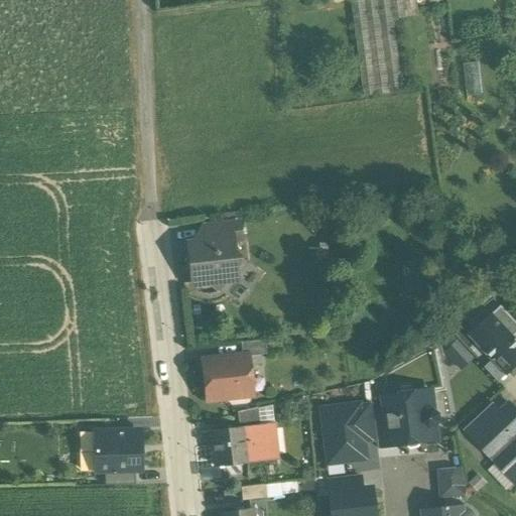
[(352,0),(354,11),(391,6),(394,19),(406,17),(406,10),(418,8),(416,0),(352,0)]
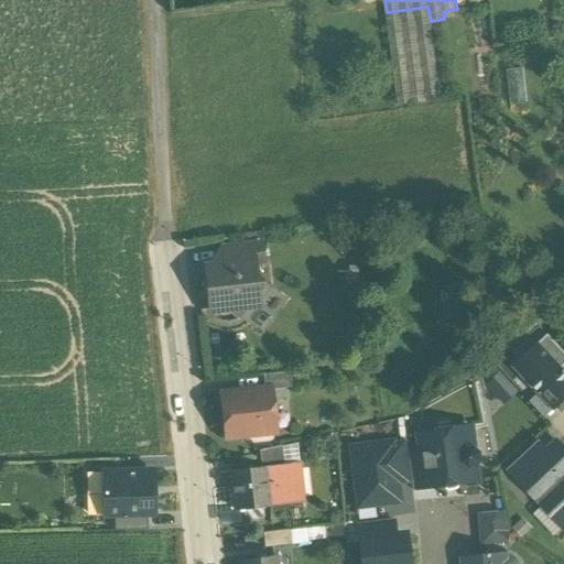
[(427,7),(387,12),(399,105),(440,99),(427,7)]
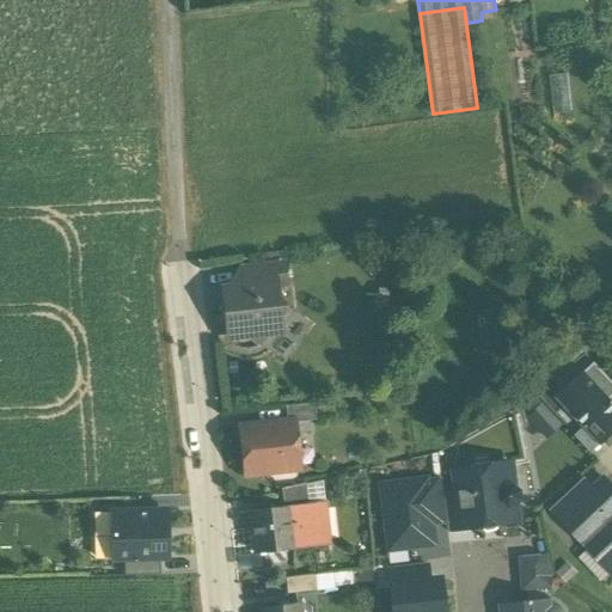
[(285,264),(242,269),(244,286),(276,282),(276,285),(287,283),(285,264)]
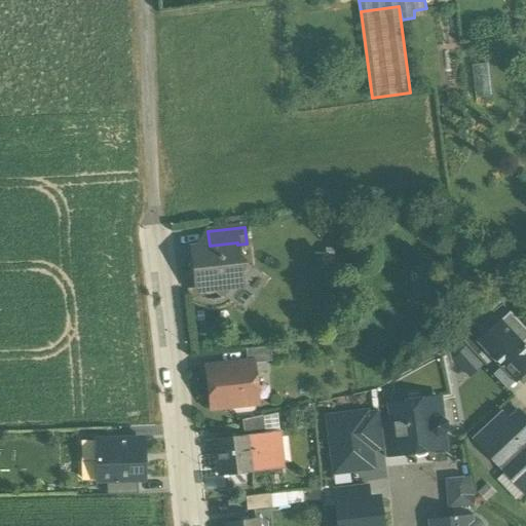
[(210,246),(194,248),(196,262),(194,262),(195,274),(197,274),(198,289),(215,287),(223,294),(230,285),(242,284),(240,272),(249,263),(238,255),(237,245),(237,242),(210,246)]
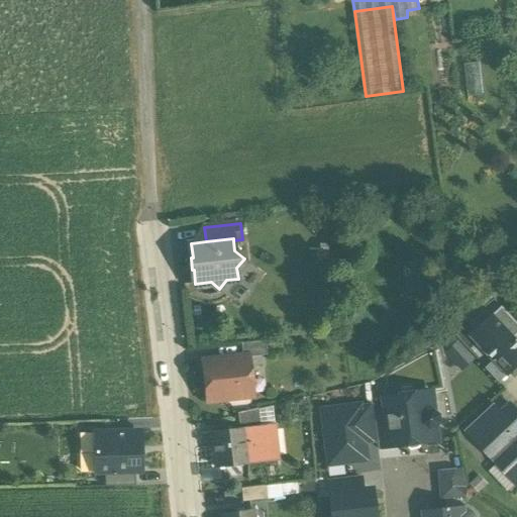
[(516,322),(502,307),(493,315),(515,338),(516,336),(516,322)]
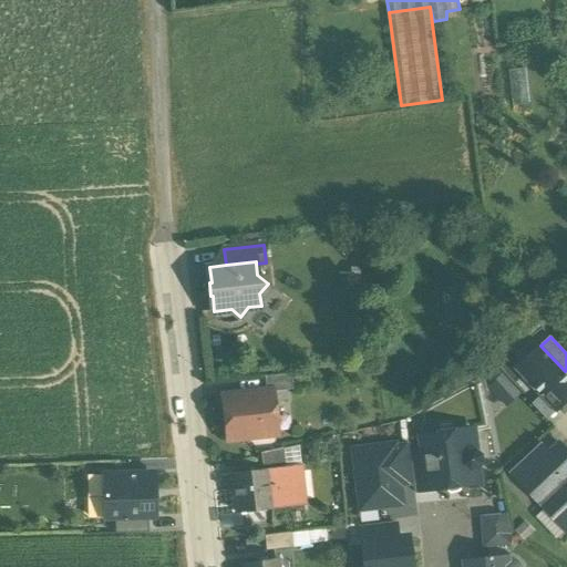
[(543,395),(558,412),(566,403),(566,372),(565,371),(540,346),(517,369),(543,395)]
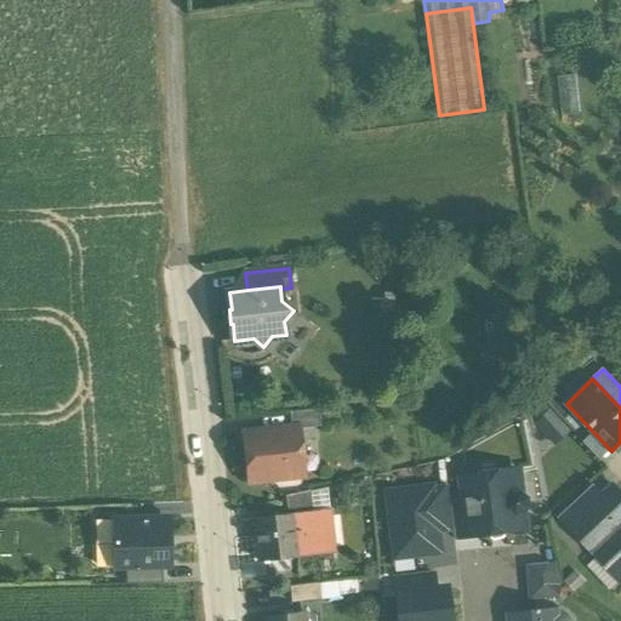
[(320,409),(290,412),(292,428),(300,427),(300,428),(322,426),(320,409)]
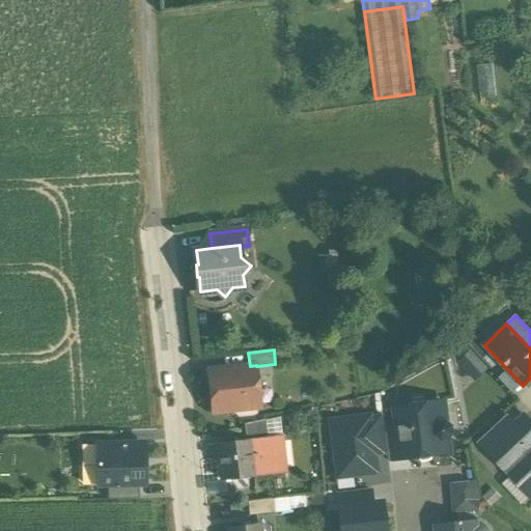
[(475,382),(488,369),(471,351),(457,363),(475,382)]
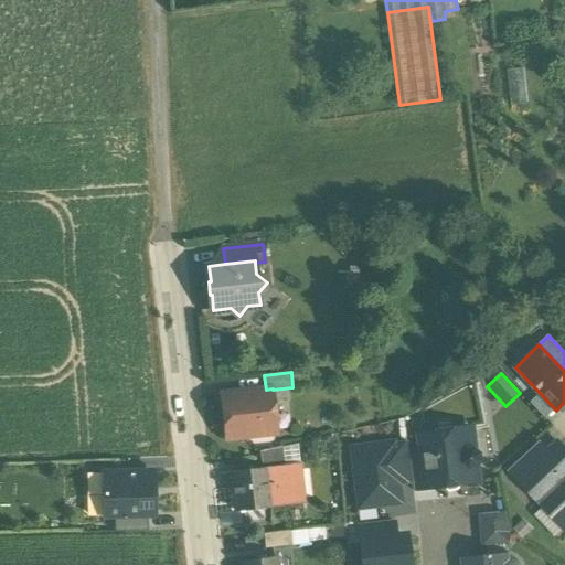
[(266,390),(223,394),(228,439),(277,434),(273,390),(273,388),(266,390)]
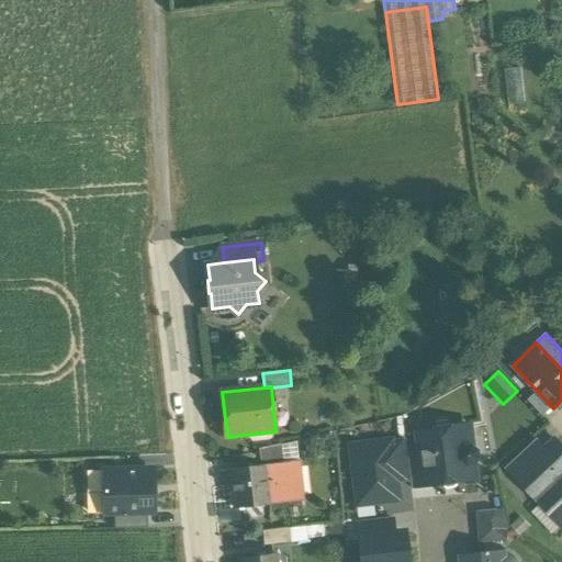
[(543,418),(553,408),(538,392),(527,402),(543,418)]
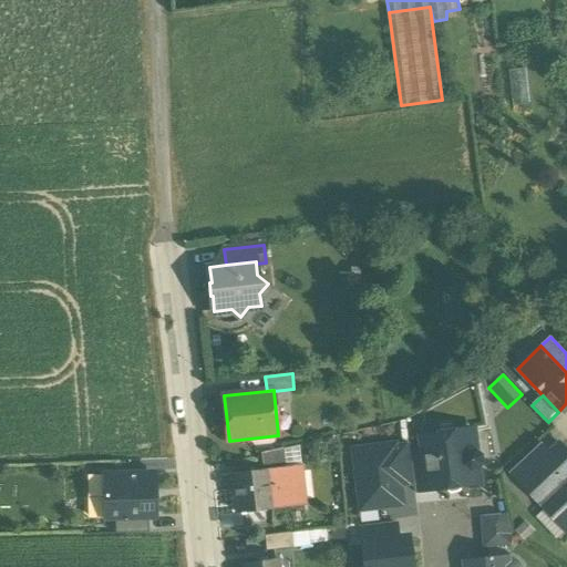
[(471,431),(467,429),(440,432),(436,435),(422,437),(423,452),(429,491),(442,490),(442,488),(481,483),(480,468),(481,468),(485,463),(484,456),(478,452),(477,452),(474,431),(471,431)]
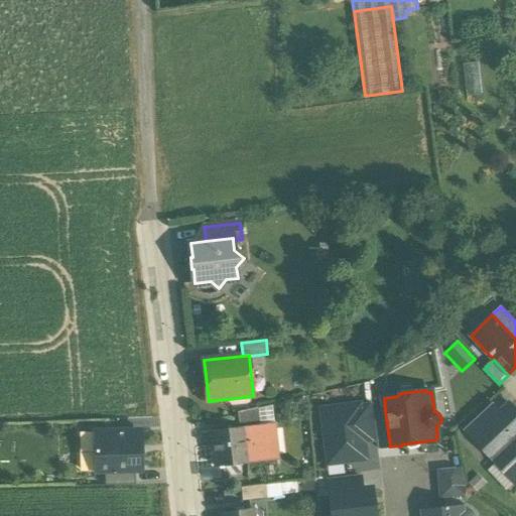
[(461,426),(472,437),(500,412),(490,400),(461,426)]
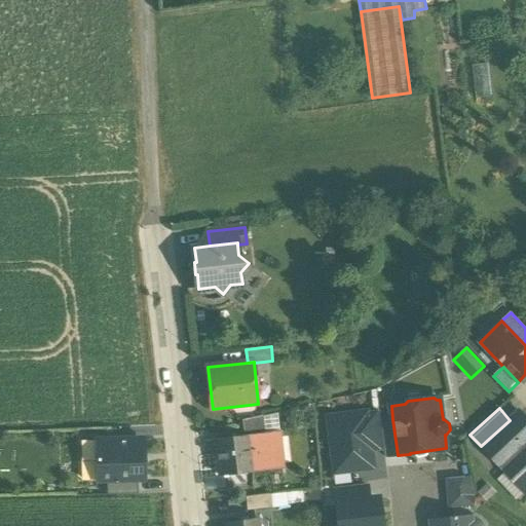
[(525,418),(519,411),(510,420),(481,446),(502,470),(525,447),(525,418)]
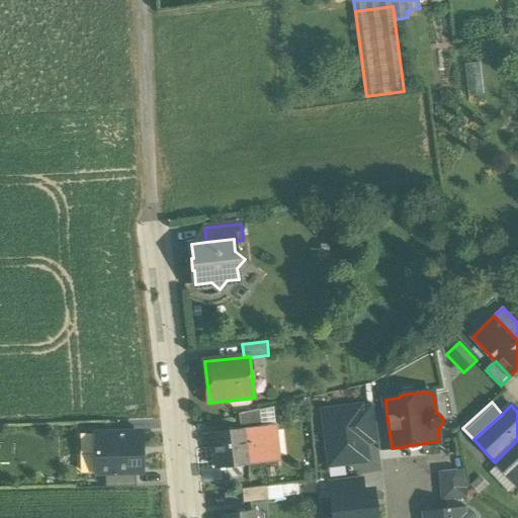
[(361,406),(322,411),(328,459),(341,458),(341,460),(346,464),(353,463),(357,459),(363,458),(365,456),(364,445),(361,408),(361,406)]
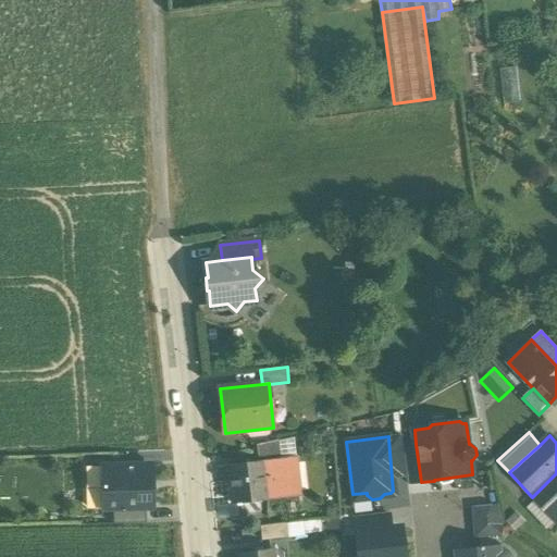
[(401,436),(388,438),(392,479),(407,477),(403,445),(401,436)]
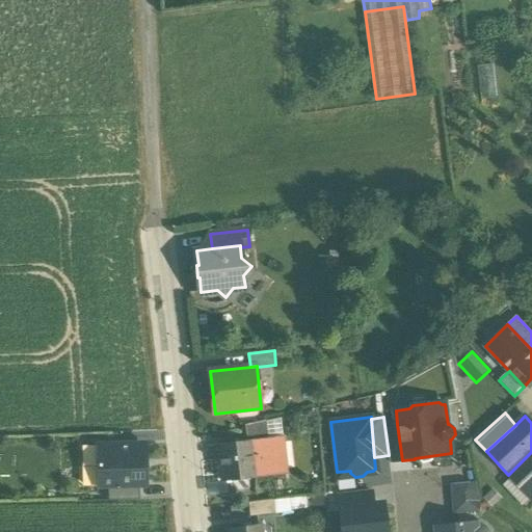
[(384,425),(389,455),(390,462),(402,460),(397,424),(384,425)]
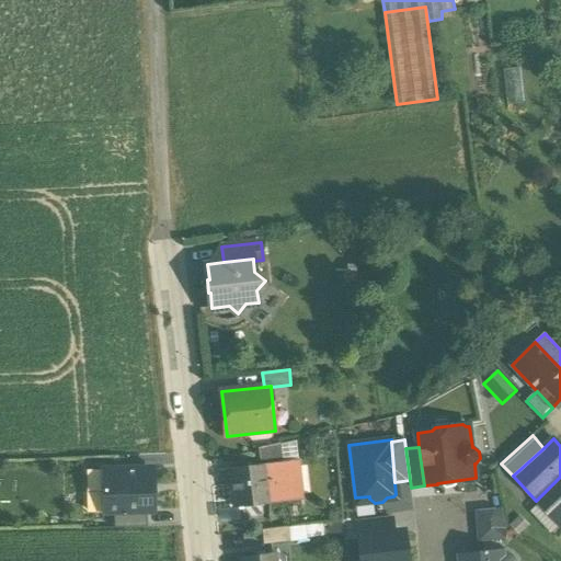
[(297,461),(264,466),(268,503),(301,499),(297,461)]
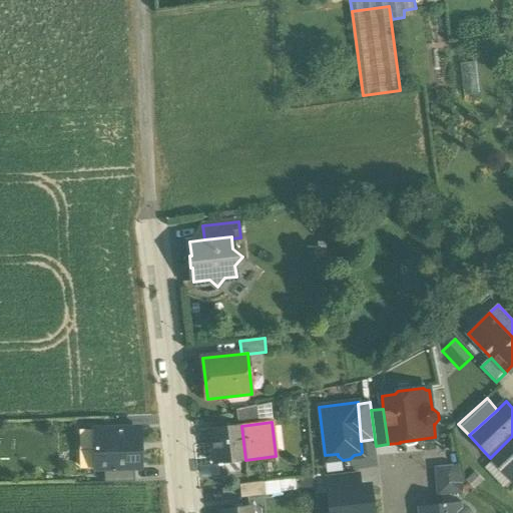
[(241,426),(211,429),(216,464),(245,460),(241,426)]
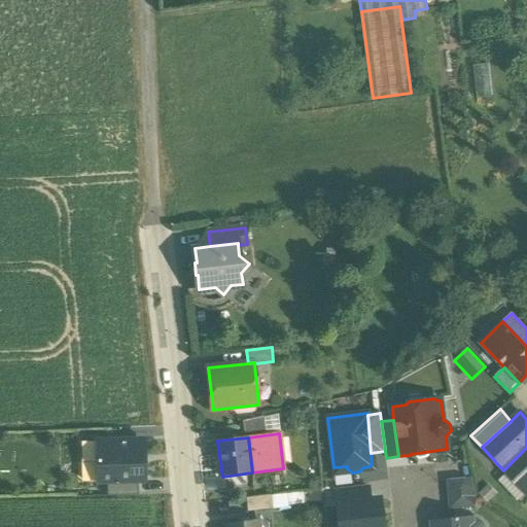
[(138,482),(145,482),(144,441),(80,442),(80,462),(94,462),(95,483),(96,483),(107,483),(138,482)]
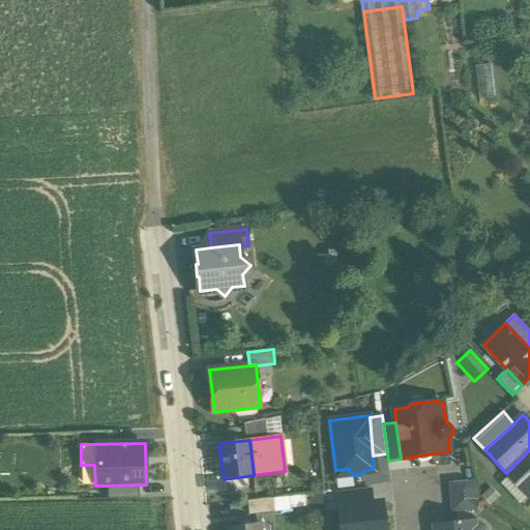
[(529,450),(506,472),(527,495),(529,492),(529,450)]
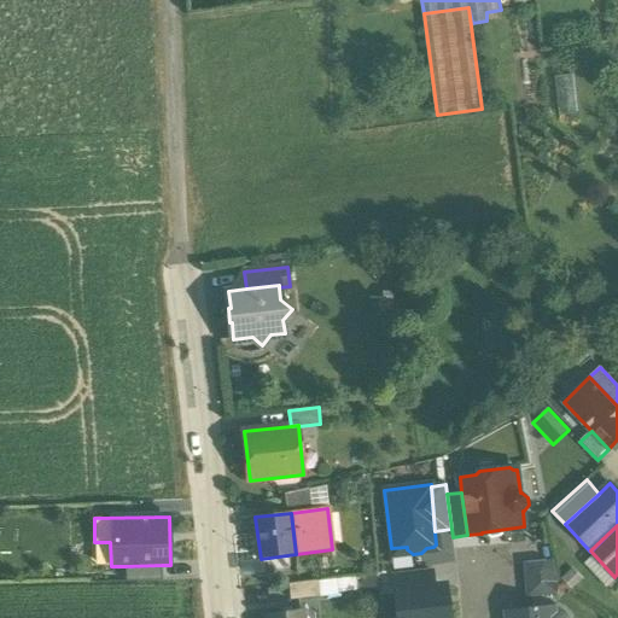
[(244,560),(245,573),(266,571),(264,558),(244,560)]
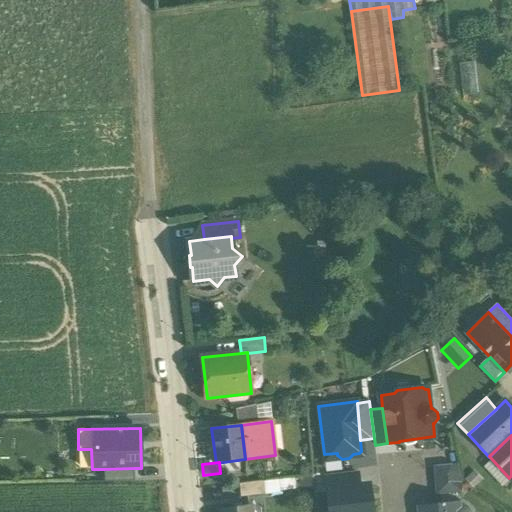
[(459,464),(436,467),(438,495),(463,492),(463,484),(459,464)]
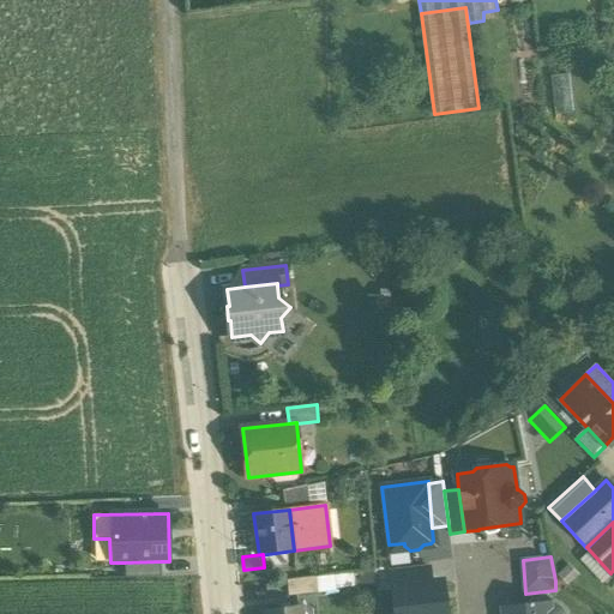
[(161,561),(125,563),(125,579),(161,578),(161,561)]
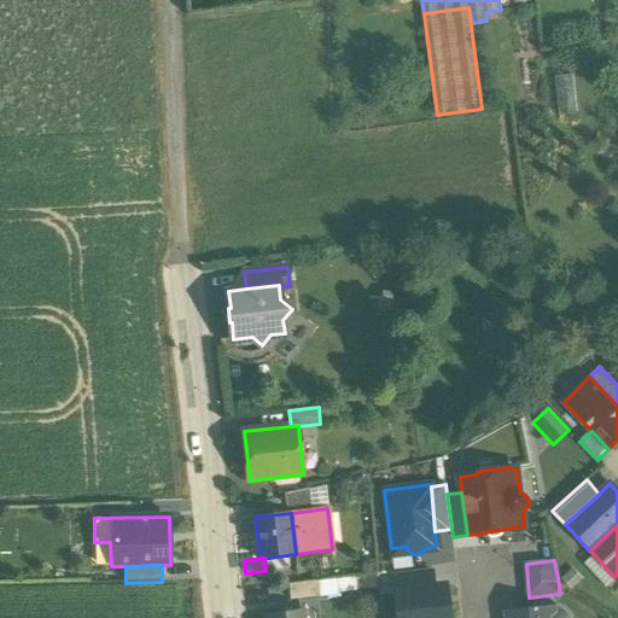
[(432,572),(392,577),(394,594),(433,588),(432,572)]
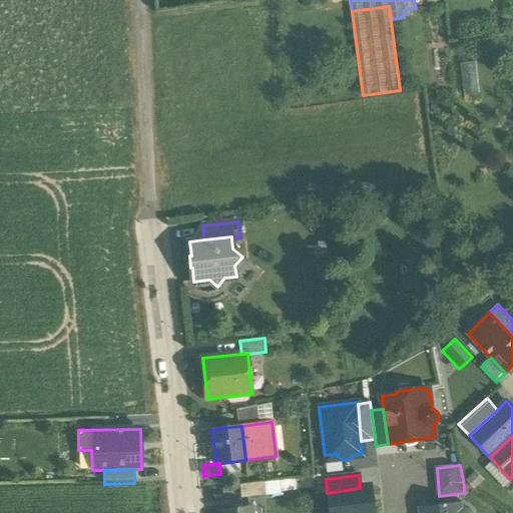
[(264,482),(240,485),(241,497),(265,495),(264,482)]
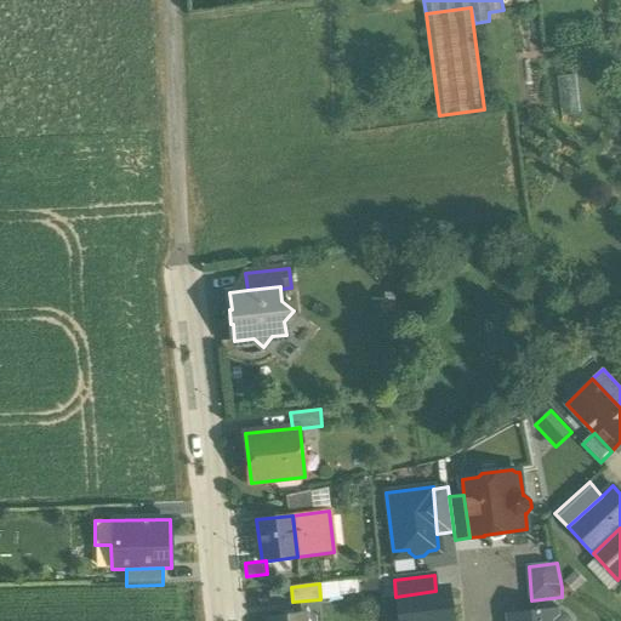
[(436,591),(396,597),(398,620),(449,620),(449,609),(451,605),(450,594),(446,591),(436,591)]
